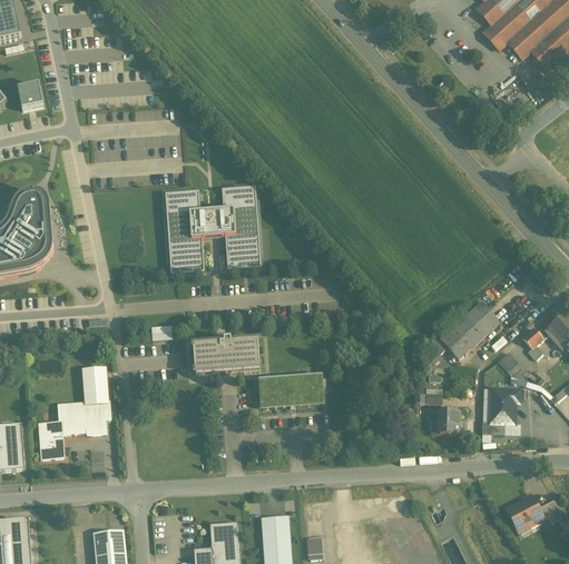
[(0,40),(21,36),(12,0),(0,0),(0,40)]
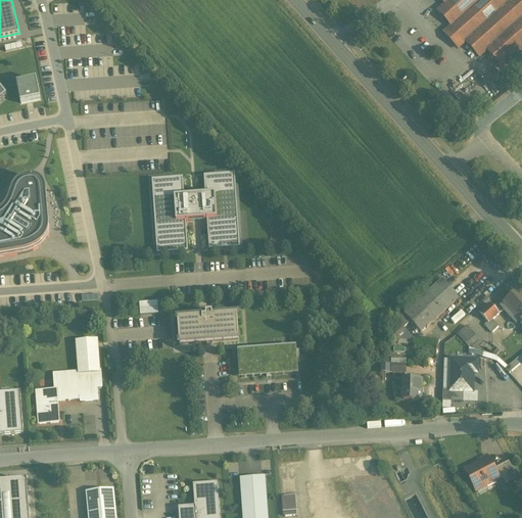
[(444,0),(436,7),(454,27),(454,28),(453,31),(457,35),(460,35),(461,34),(478,53),(485,47),(500,61),(515,48),(521,49),(521,0),(444,0)]
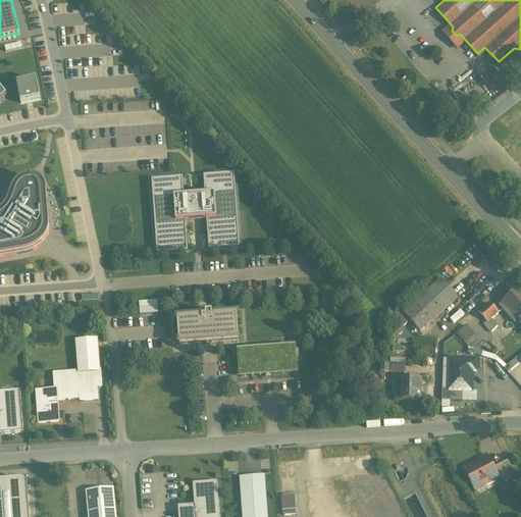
[(16,81),(20,100),(39,96),(35,76),(16,81)]
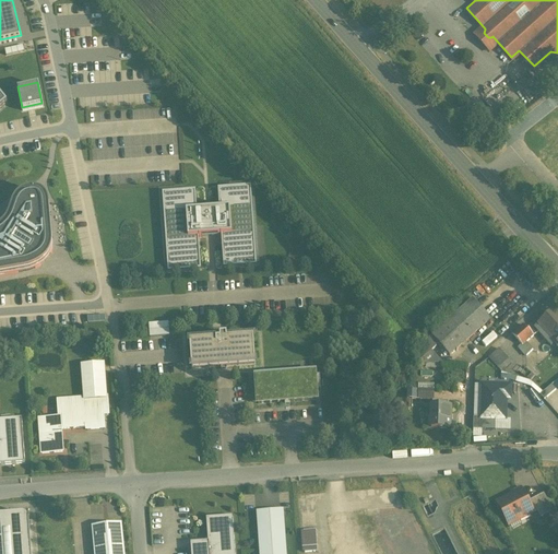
[(196,205),(194,186),(162,188),(167,267),(200,264),(198,232),(209,232),(221,231),(223,263),(256,261),(250,181),(217,184),(218,204),(196,205)]
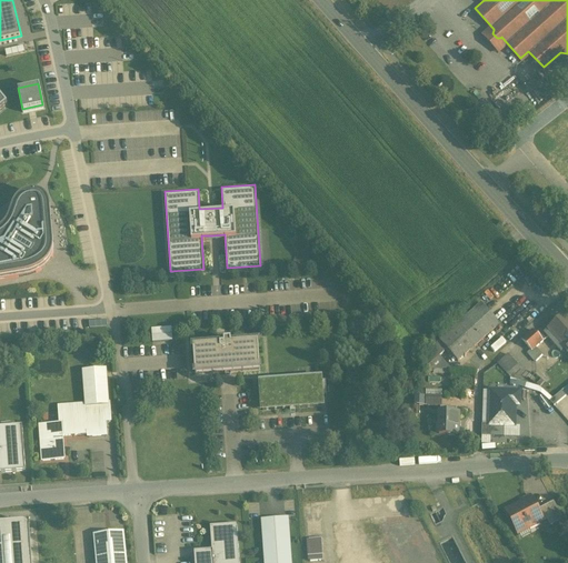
[(50,258),(56,248),(52,212),(46,193),(36,190),(20,198),(12,212),(3,224),(0,227),(0,275),(31,270),(47,260),(50,258)]
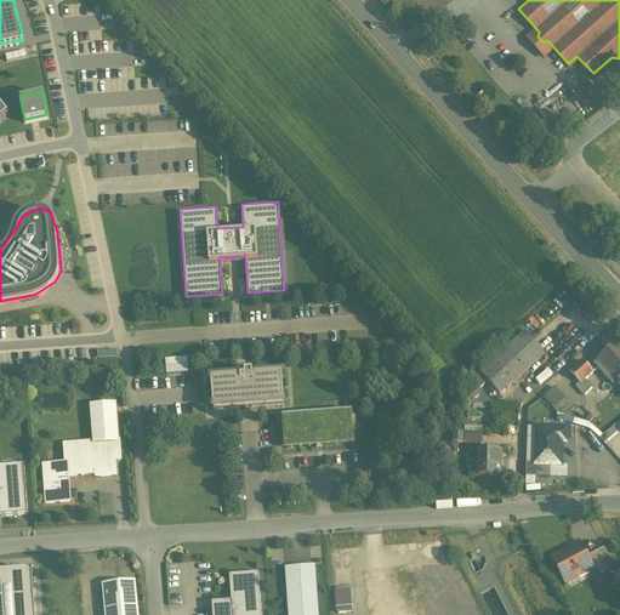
[(524,326),(478,368),(487,376),(499,389),(544,349),(524,326)]
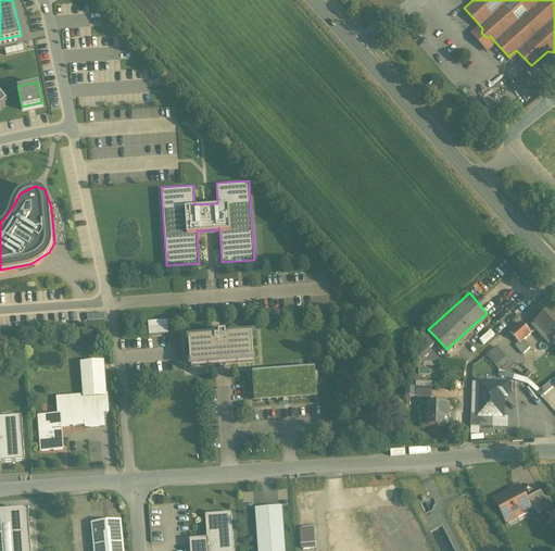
[(554,309),(551,304),(530,322),(534,326),(546,340),(551,337),(554,341),(554,309)]
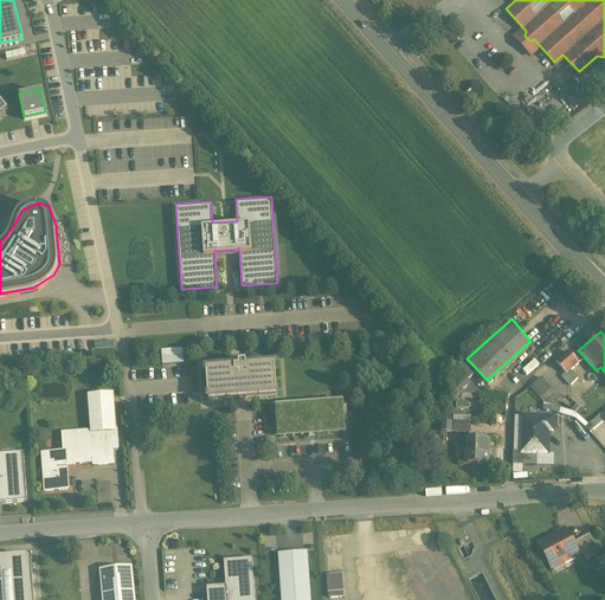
[(574,347),(570,350),(577,359),(583,355),(578,350),(574,347)]
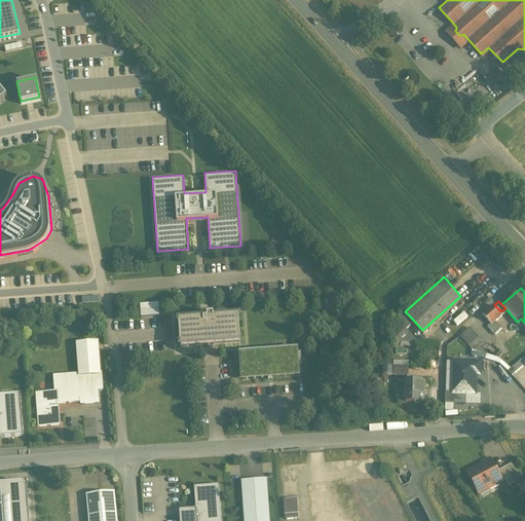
[(494,304),(491,302),(481,311),(489,320),(487,322),(494,330),(500,325),(494,318),(500,311),(494,304)]
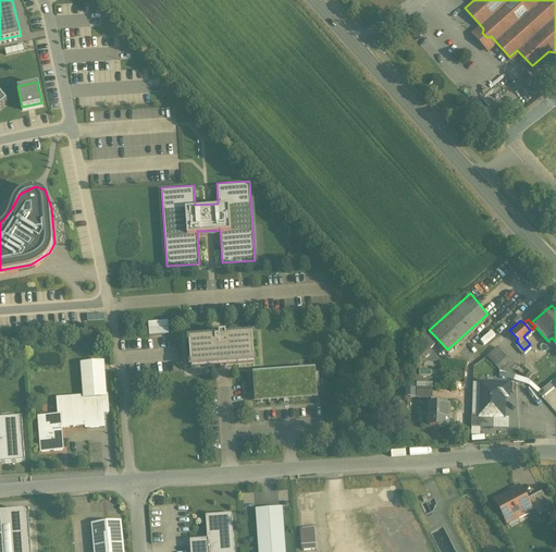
[(224,363),(224,359),(254,358),(251,335),(251,331),(225,333),(225,329),(221,329),(221,330),(218,330),(219,334),(188,336),(188,340),(189,358),(190,363),(219,360),(219,363),(224,363)]
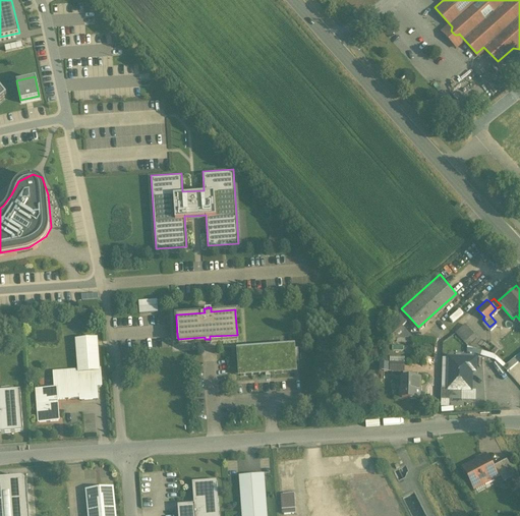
[(401,308),(381,327),(386,333),(389,333),(408,316),(401,308)]
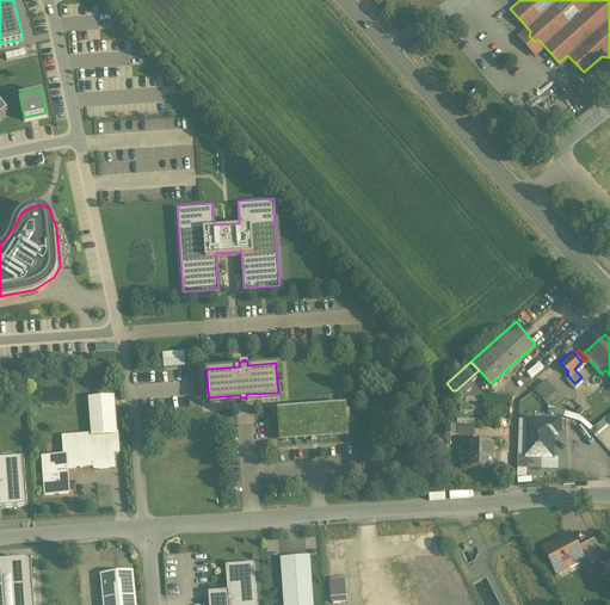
[(549,374),(536,383),(546,395),(559,386),(549,374)]
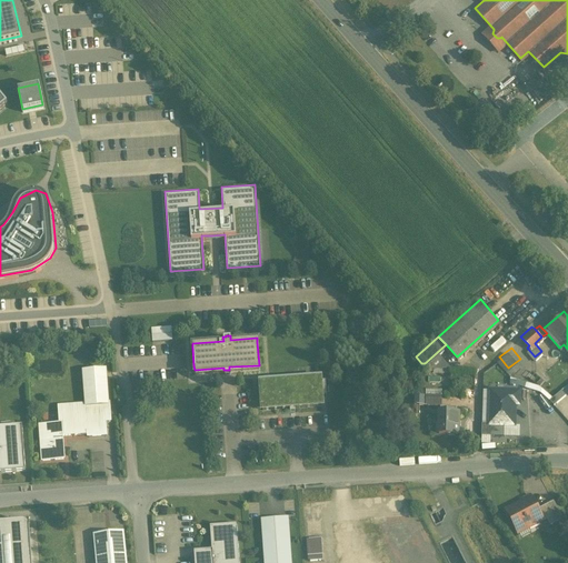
[(62,454),(61,431),(88,430),(88,432),(105,431),(103,418),(109,416),(108,399),(107,399),(103,365),(82,367),(86,401),(58,403),(59,420),(39,422),(41,456),(62,454)]
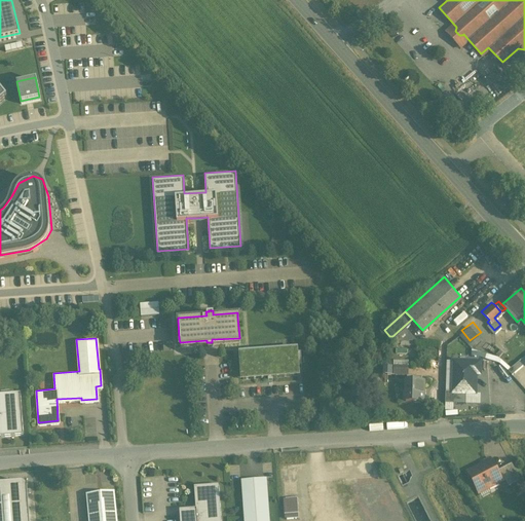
[(501,349),(490,340),(486,345),(497,355),(501,349)]
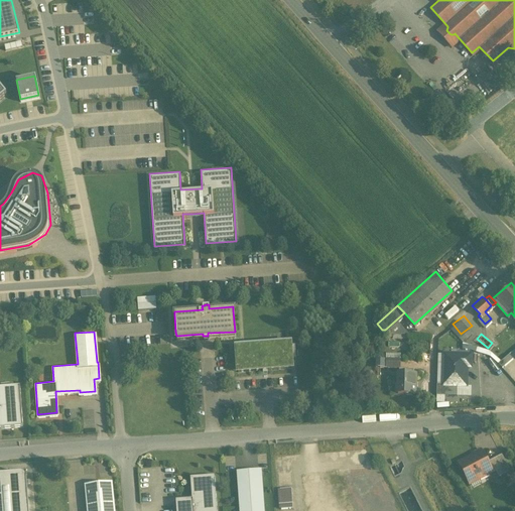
[(295,356),(294,343),(293,343),(293,345),(289,345),(289,340),(236,344),(237,368),(262,366),(262,369),(267,369),(266,366),(290,364),(290,354),(294,354),(294,356),(295,356)]
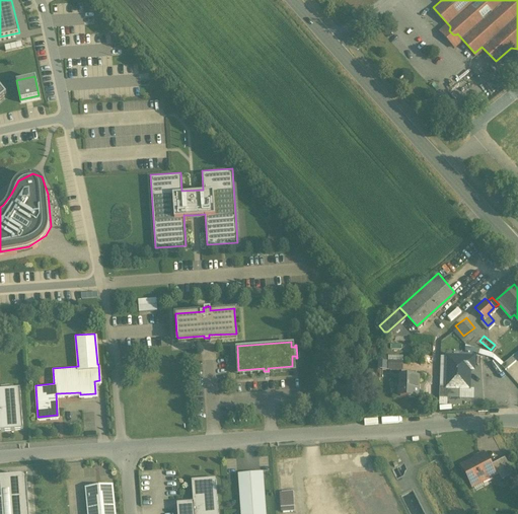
[(468,355),(446,355),(446,386),(469,386),(468,355)]
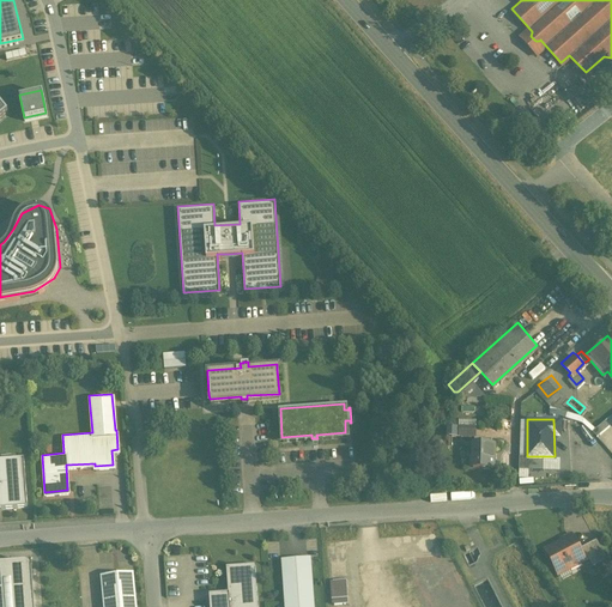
[(474,423),(458,423),(458,432),(474,432),(474,423)]
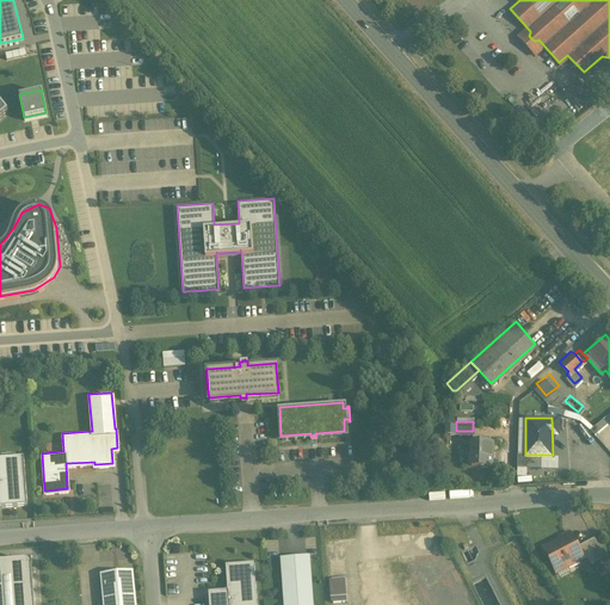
[(492,439),(470,438),(470,463),(491,464),(492,439)]
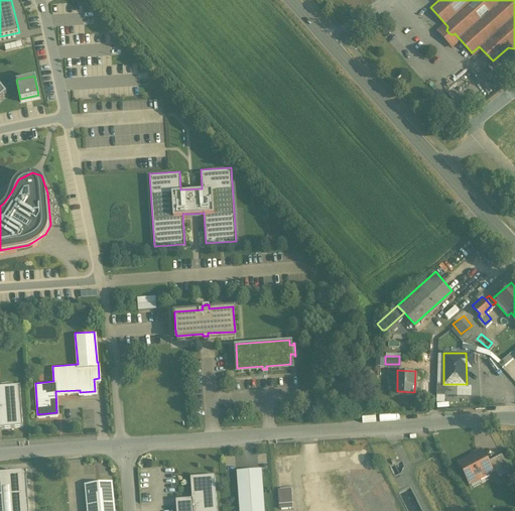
[(19,383),(0,384),(0,424),(22,423),(19,383)]
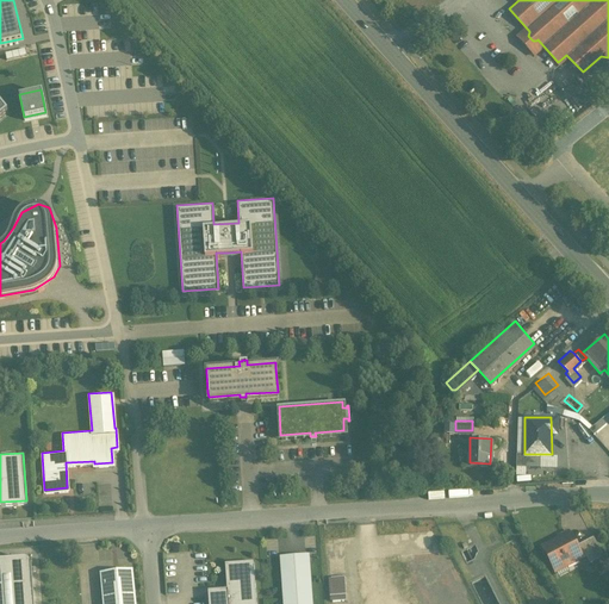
[(569,530),(541,543),(554,567),(580,554),(575,542),(569,530)]
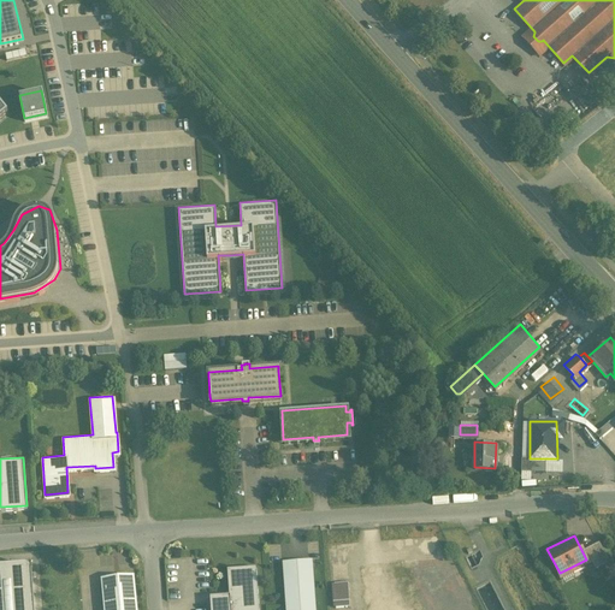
[(598,538),(580,548),(586,560),(591,557),(595,564),(608,557),(598,538)]
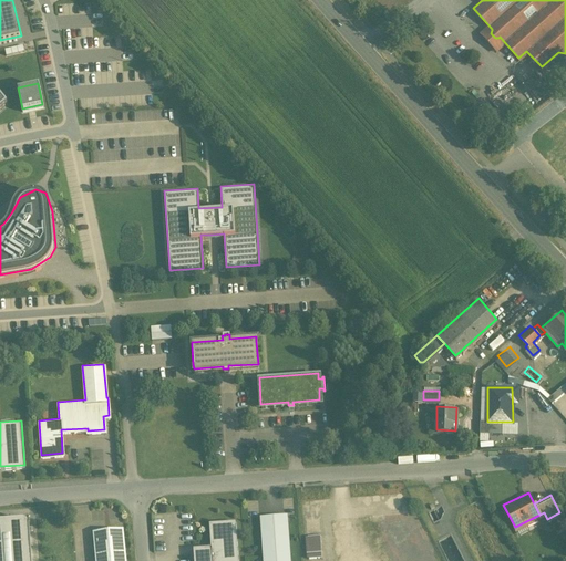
[(289,560),(286,511),(259,513),(263,560),(289,560)]
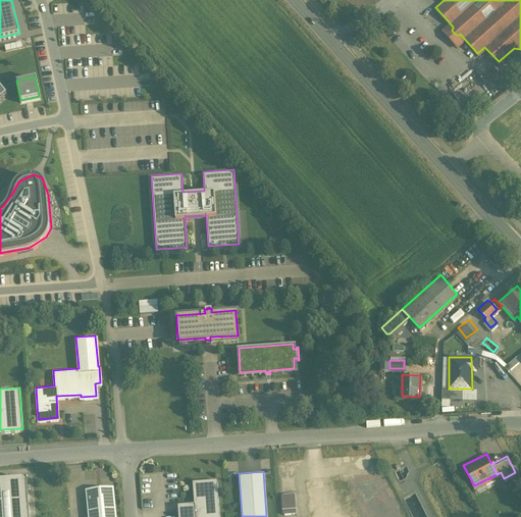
[(282,484),(297,484),(297,472),(281,472),(282,484)]
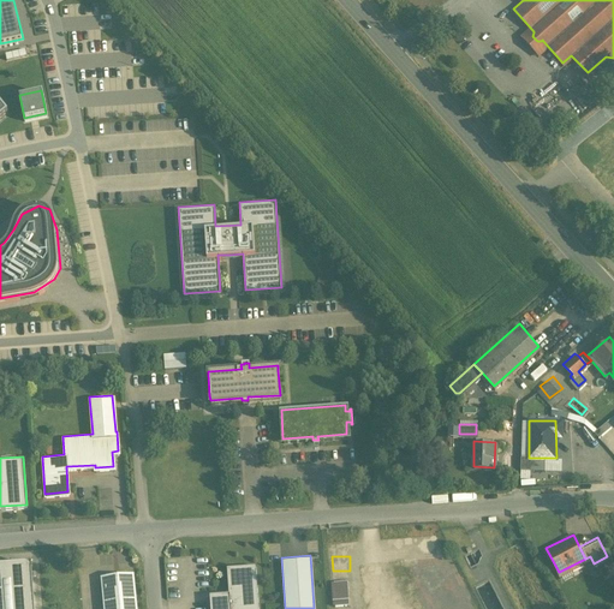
[(0,608),(31,608),(28,559),(0,560),(0,608)]
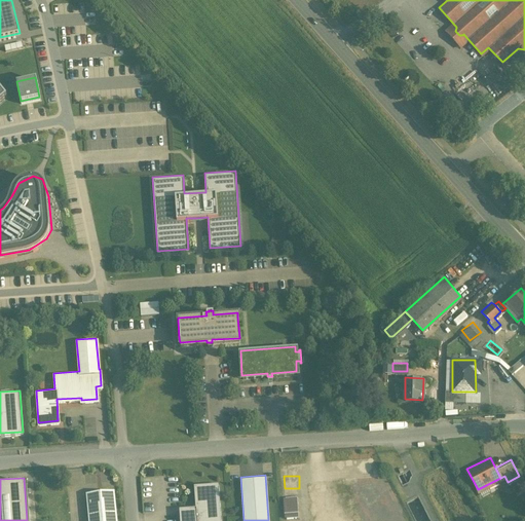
[(220,520),(218,481),(193,483),(194,505),(178,507),(179,520),(220,520)]
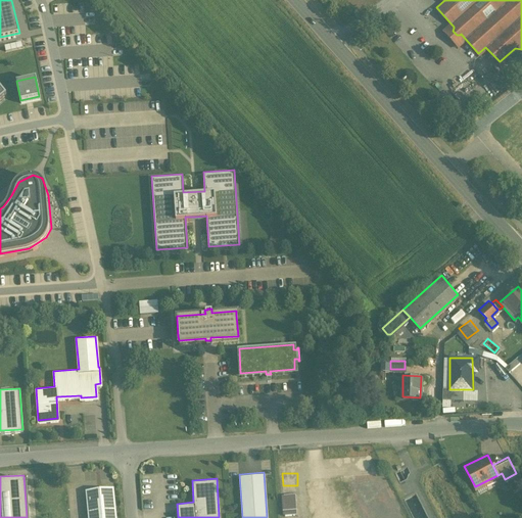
[(114,517),(111,485),(86,488),(88,517),(114,517)]
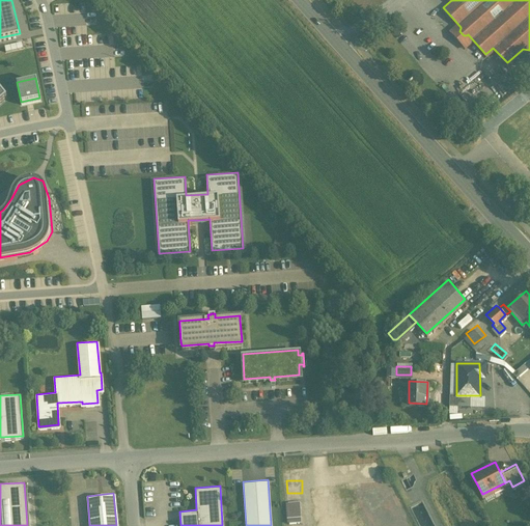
[(303,497),(288,498),(289,519),(304,518),(303,497)]
